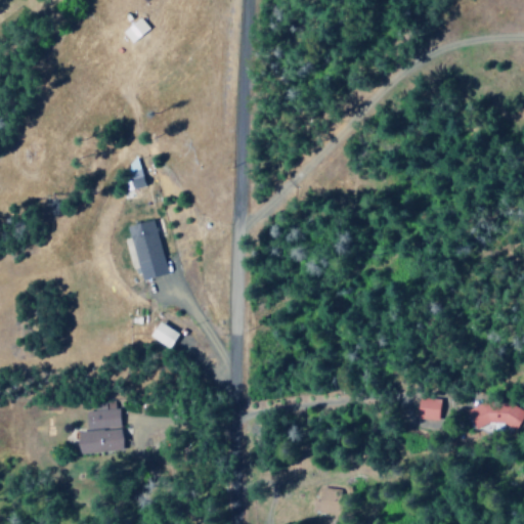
[(148,28),(139,17),(123,33),(132,43),(148,28)]
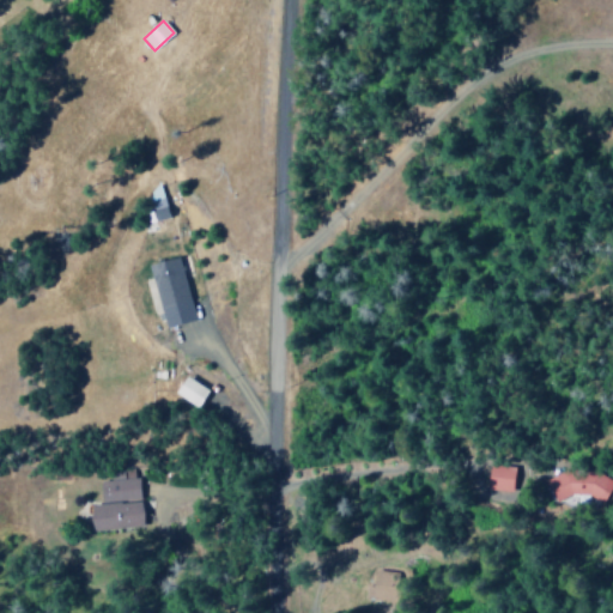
[(149,224),(170,218),(164,198),(144,204),(149,224)]
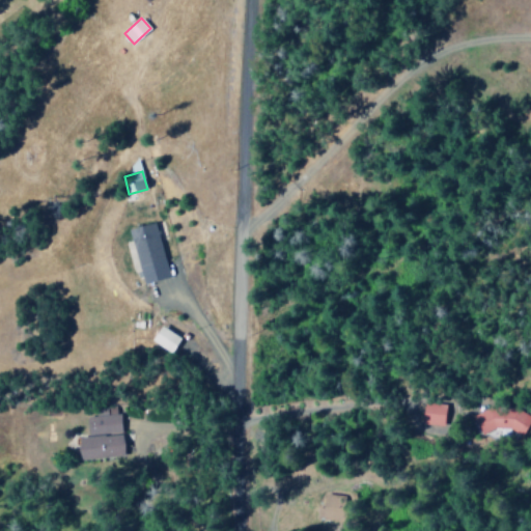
[(130,229),(142,284),(169,279),(156,223),(130,229)]
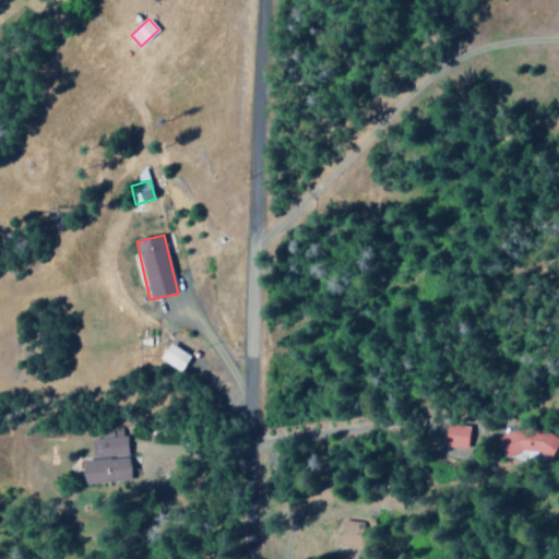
[(161,360),(181,372),(191,356),(170,344),(161,360)]
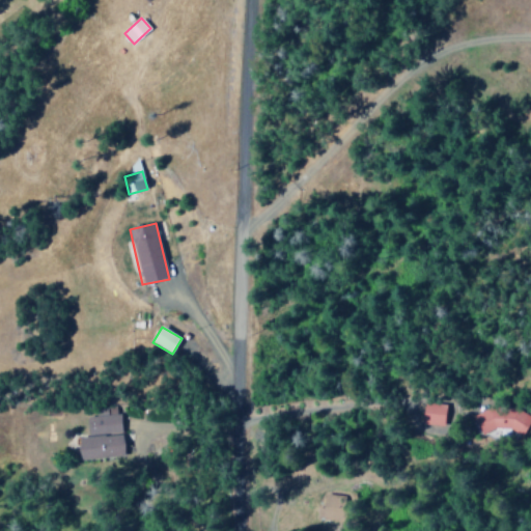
[(471,416),(482,442),(527,421),(519,403),(507,409),(502,398),(494,402),(495,406),(471,416)]
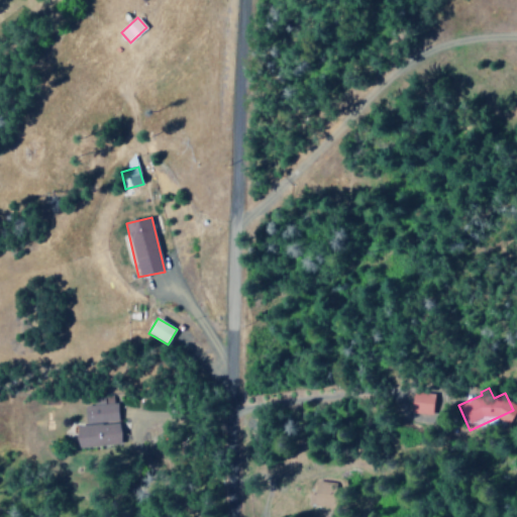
[(431,414),(431,393),(412,393),(411,413),(431,414)]
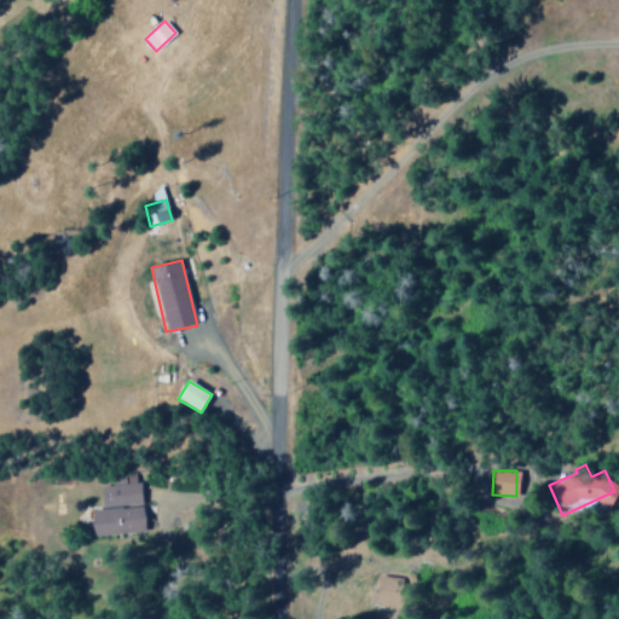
[(100,486),(102,509),(92,510),(93,536),(144,533),(140,481),(133,482),(133,473),(125,473),(125,485),(100,486)]
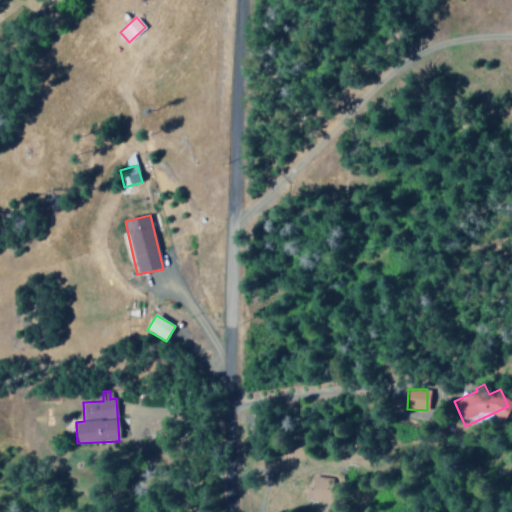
[(335,479),(313,476),(311,490),(306,489),(305,500),(332,503),(335,479)]
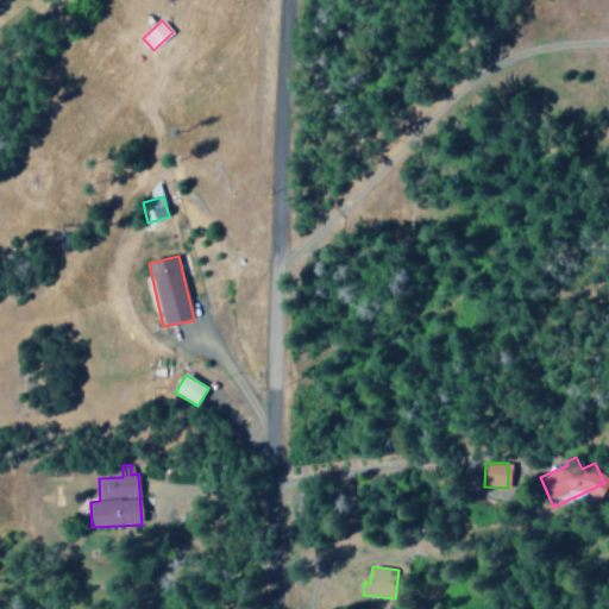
All buildings are outlined.
